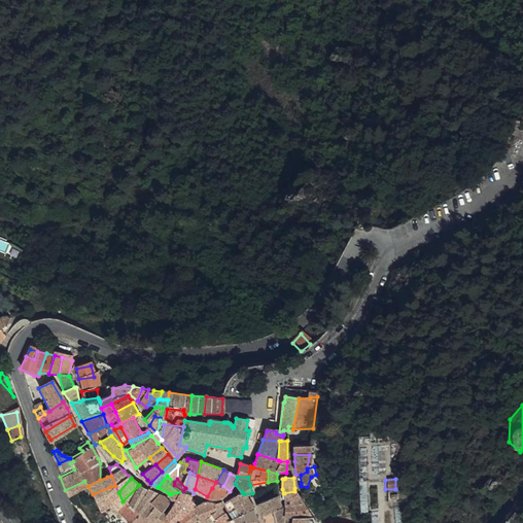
[(216,482),(212,488),(223,496),(230,491),(223,486),(216,482)]
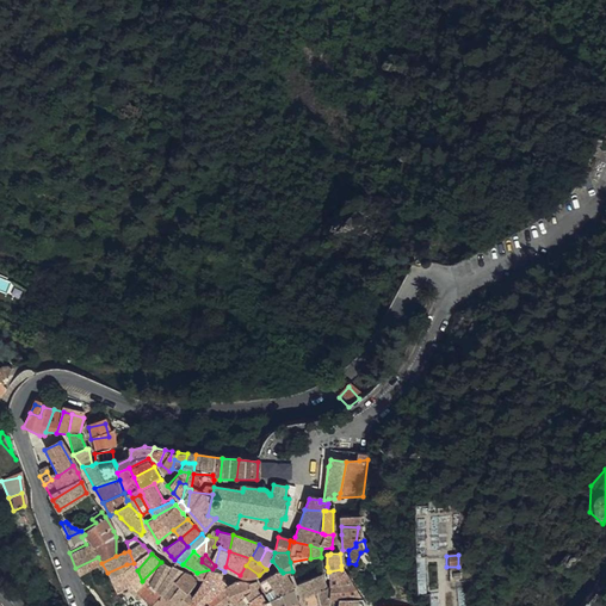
[(161,562),(142,581),(150,588),(172,567),(162,561),(161,562)]
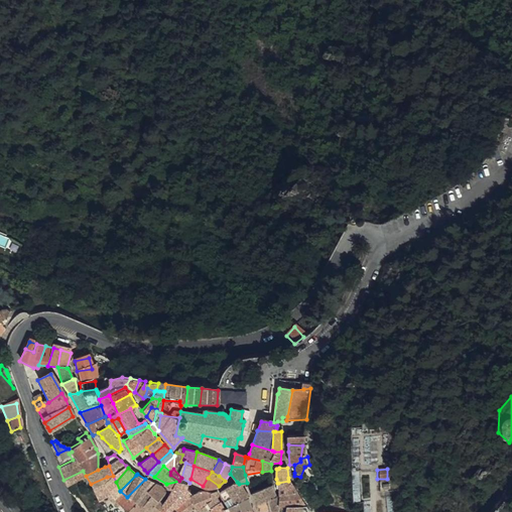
[(125,511),(128,511),(136,505),(127,497),(120,491),(116,482),(113,476),(107,477),(91,484),(93,489),(99,500),(107,496),(114,508),(118,506),(125,511)]
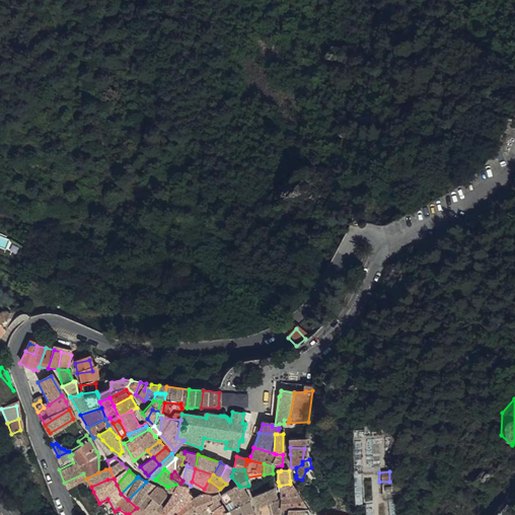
[(146,482),(128,500),(137,508),(150,494),(155,486),(146,481),(146,482)]
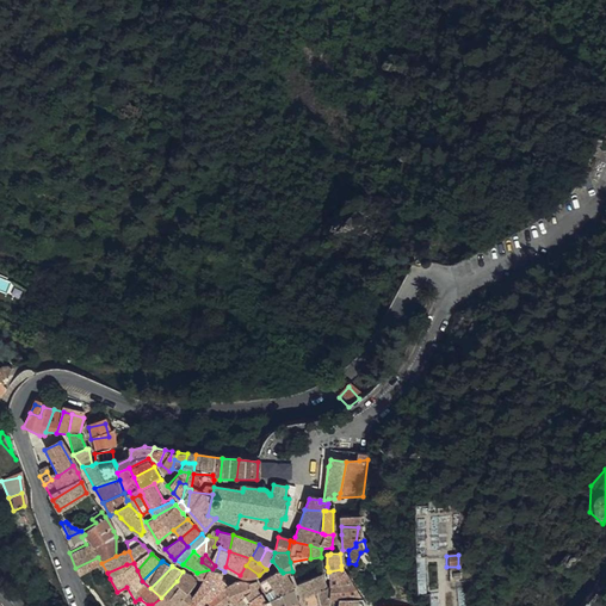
[(215,566),(212,569),(212,576),(223,580),(224,572),(215,566)]
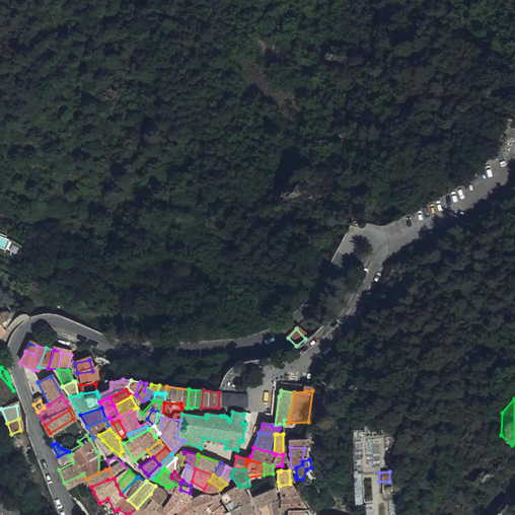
[(217,490),(219,491),(220,489),(209,481),(204,489),(207,490),(217,490)]
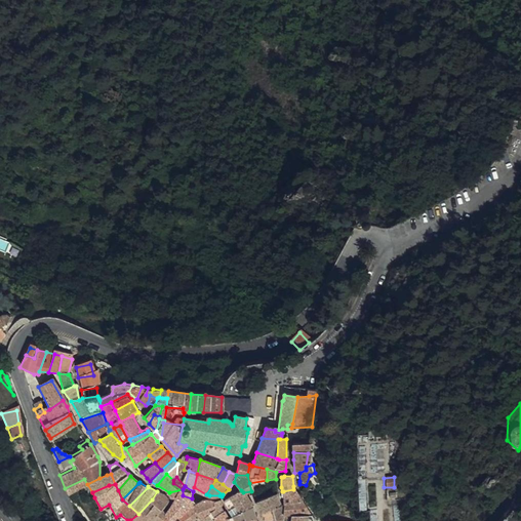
[(292,502),(299,498),(297,495),(294,490),(293,489),(283,491),(284,505),(292,502)]
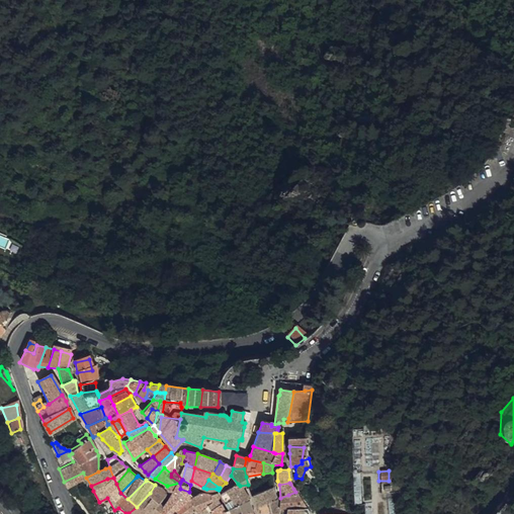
[(240,486),(238,484),(230,489),(237,505),(247,501),(240,486)]
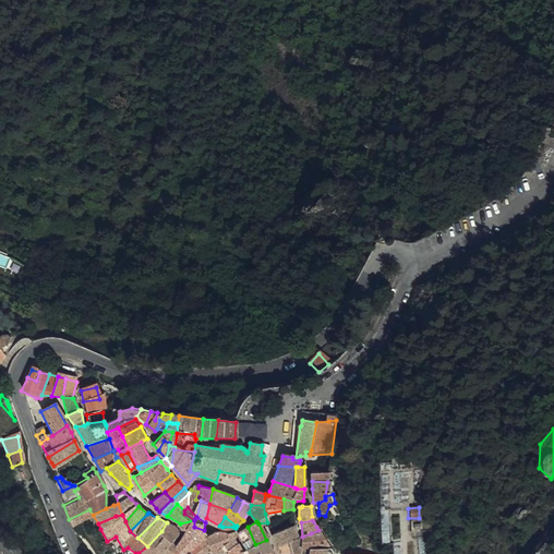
[(420,532),(419,521),(408,521),(409,532),(420,532)]
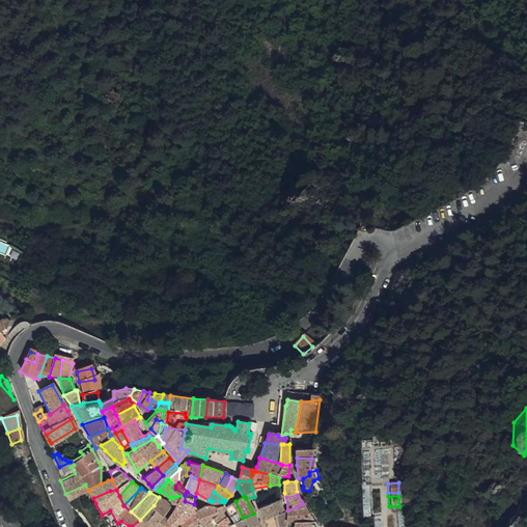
[(159,509),(164,514),(170,506),(168,502),(159,497),(154,505),(159,509)]
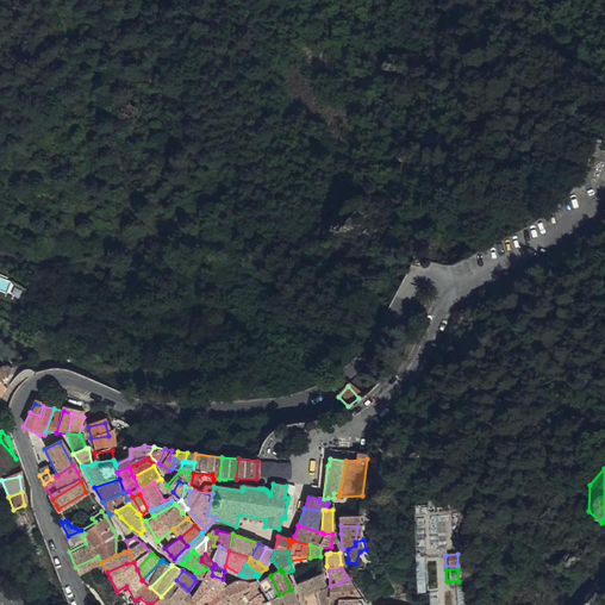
[(322,574),(295,581),(301,596),(311,592),(313,598),(330,594),(330,586),(325,587),(322,574)]
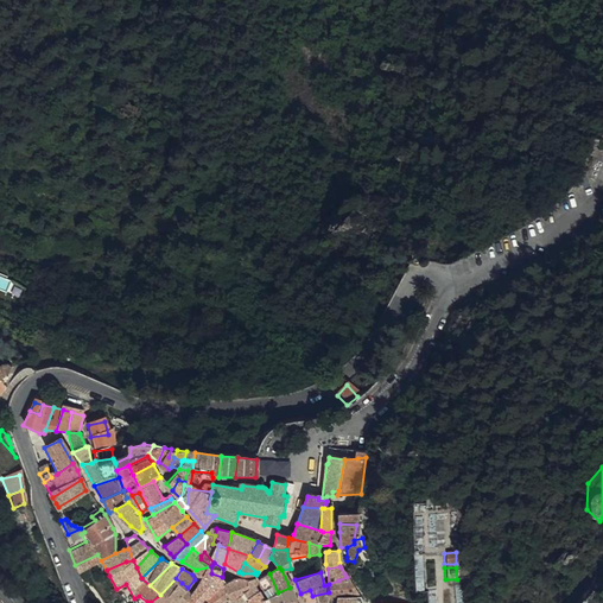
[(211,573),(200,573),(202,577),(200,583),(216,597),(228,586),(227,584),(222,577),(211,573)]
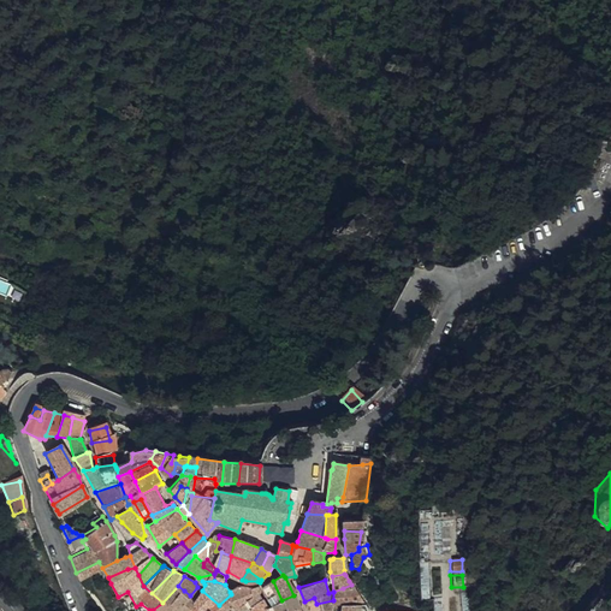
[(273,581),(265,587),(274,604),(282,600),(273,581)]
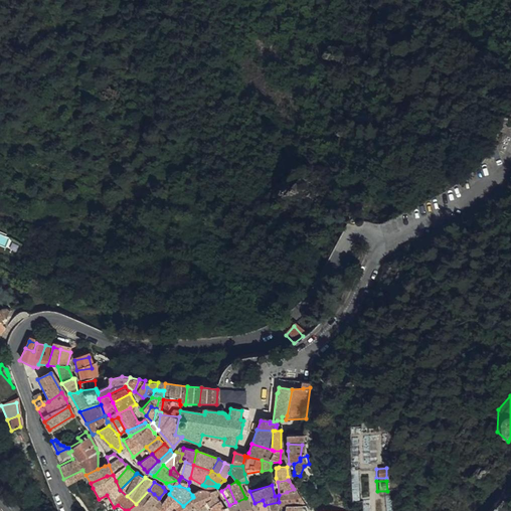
[(214,497),(212,492),(208,491),(201,489),(196,493),(203,504),(208,501),(214,497)]
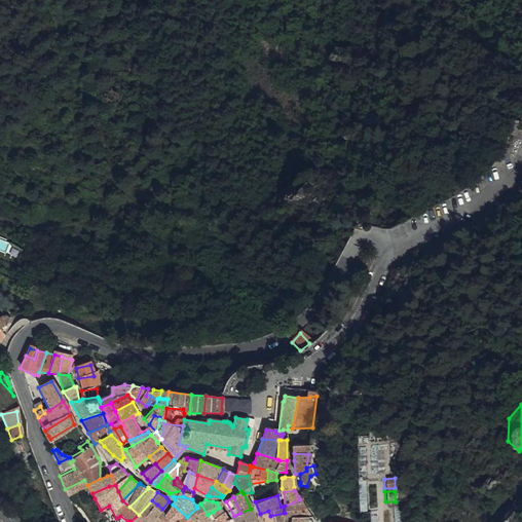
[(310,517),(300,499),(293,502),(294,517),(297,517),(310,517)]
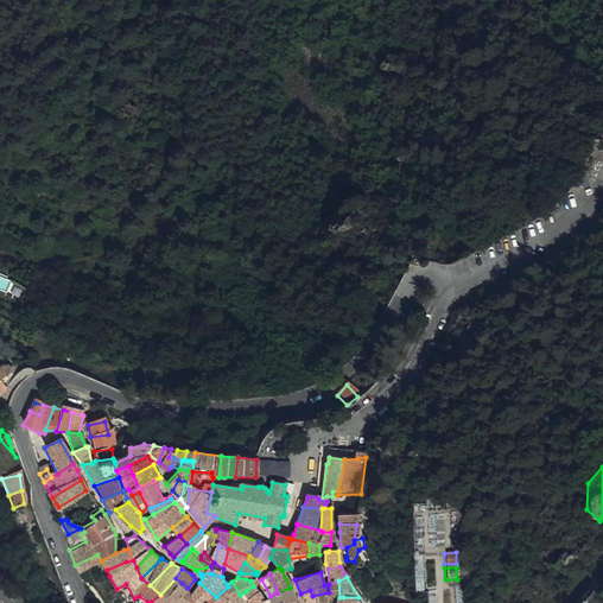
[(182,583),(176,578),(160,595),(165,600),(182,583)]
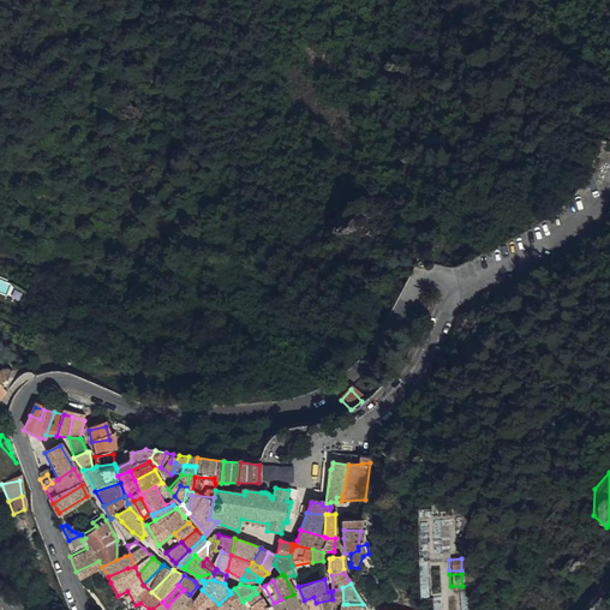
[(342,587),(333,591),(333,605),(344,604),(342,587)]
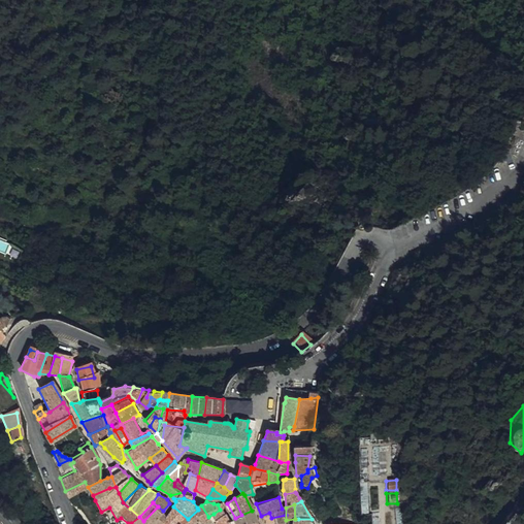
[(201,516),(203,520),(208,517),(201,505),(197,508),(198,510),(201,516)]
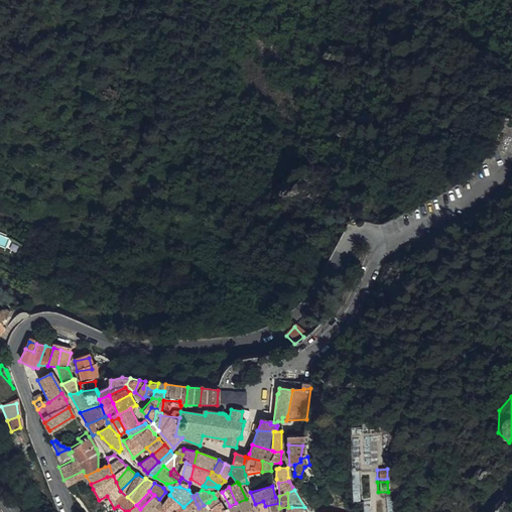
[(143,511),(159,499),(154,495),(140,509),(143,511)]
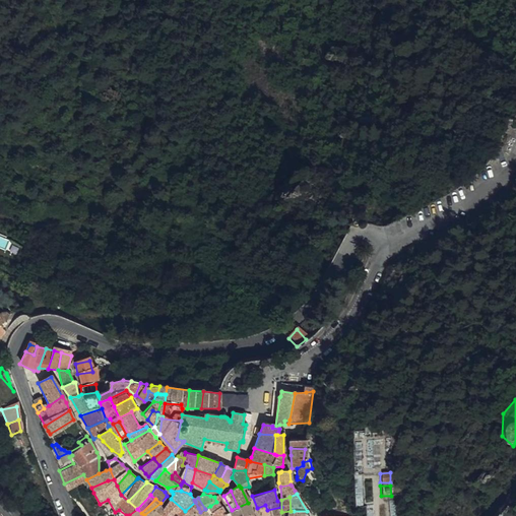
[(185,511),(171,499),(169,502),(173,506),(181,515),(185,511)]
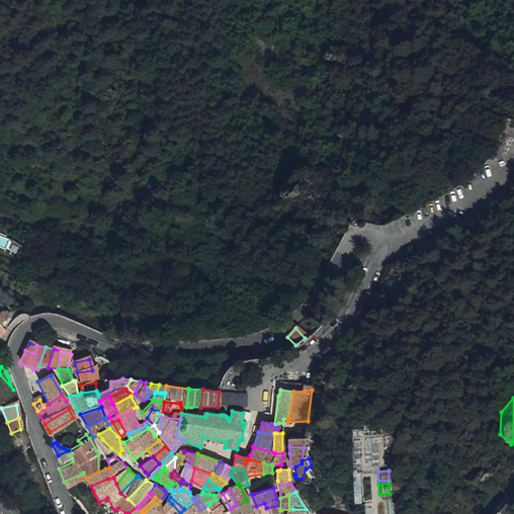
[(216,500),(209,504),(213,512),(223,506),(218,499),(216,500)]
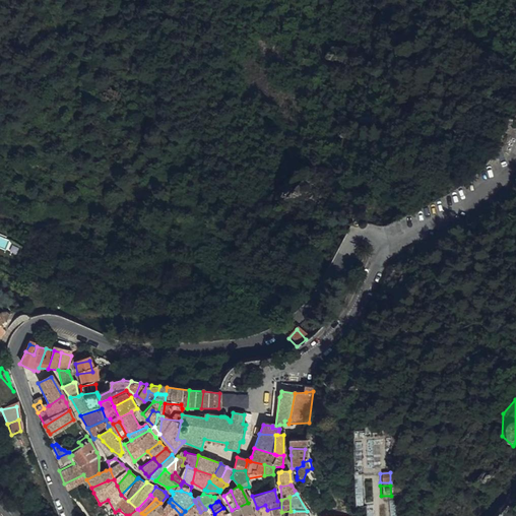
[(159,515),(163,514),(169,510),(173,506),(169,502),(168,504),(165,507),(160,503),(144,515),(159,515)]
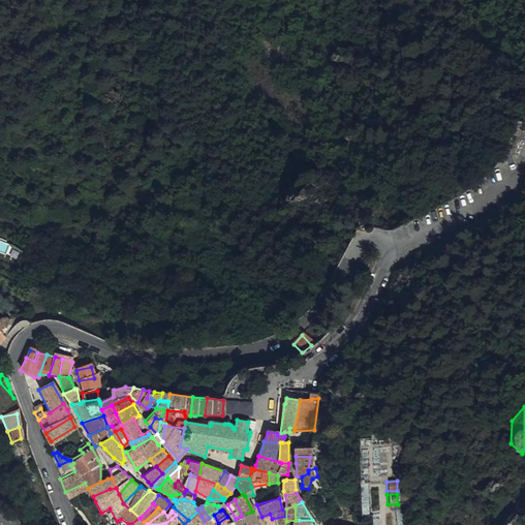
[(202,517),(198,511),(188,520),(184,524),(192,524),(194,524),(202,517)]
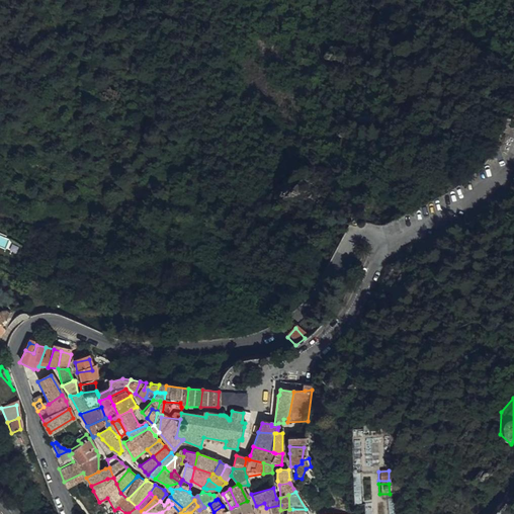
[(243,513),(251,511),(247,501),(237,505),(231,508),(233,513),(243,513)]
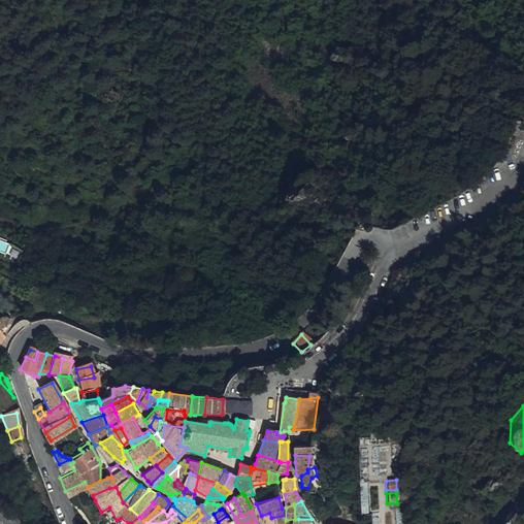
[(214,514),(208,517),(203,520),(201,523),(202,523),(214,523),(218,522),(214,514)]
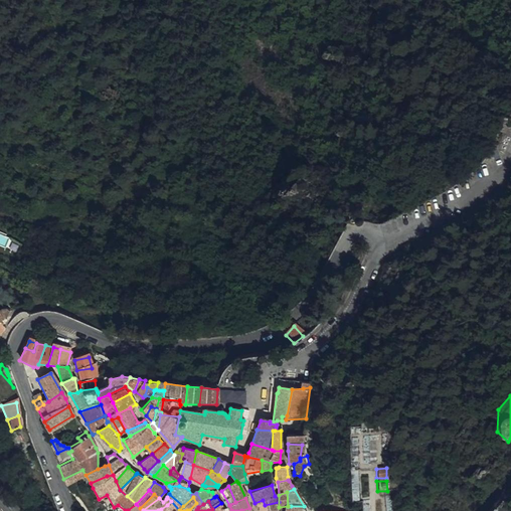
[(258,510),(277,510),(279,507),(279,502),(265,505),(257,508),(258,510)]
